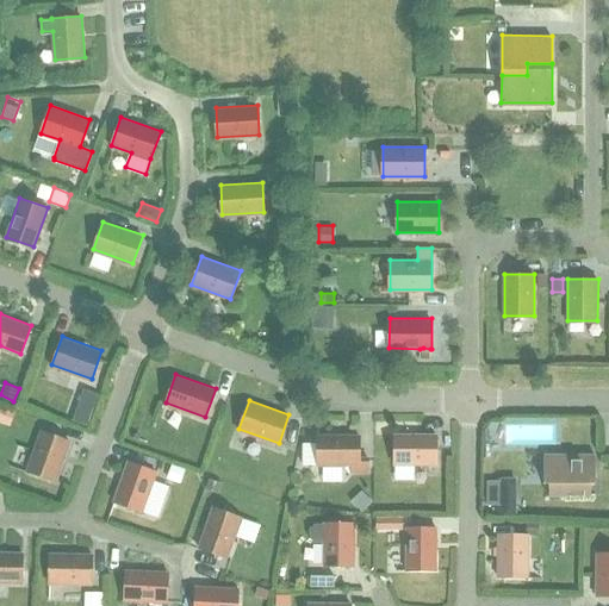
[(78,403),(72,419),(87,424),(93,408),(78,403)]
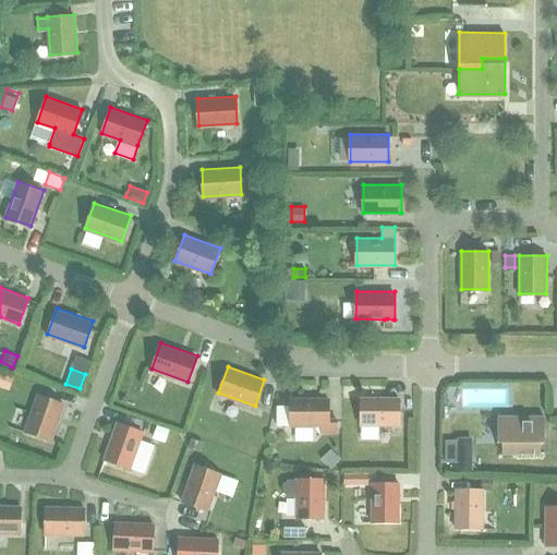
[(0,372),(0,387),(9,390),(13,376),(0,372)]
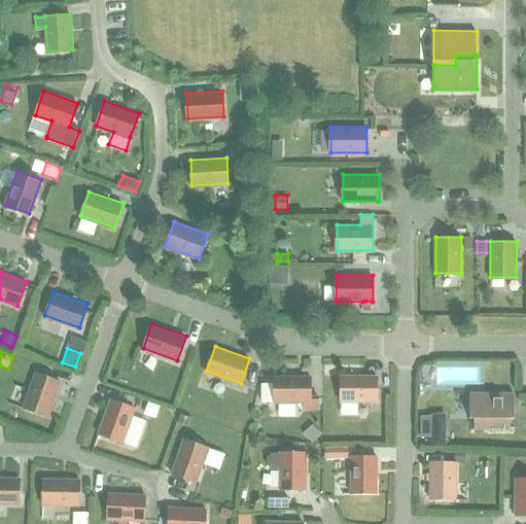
[(36,372),(24,406),(48,415),(61,380),(36,372)]
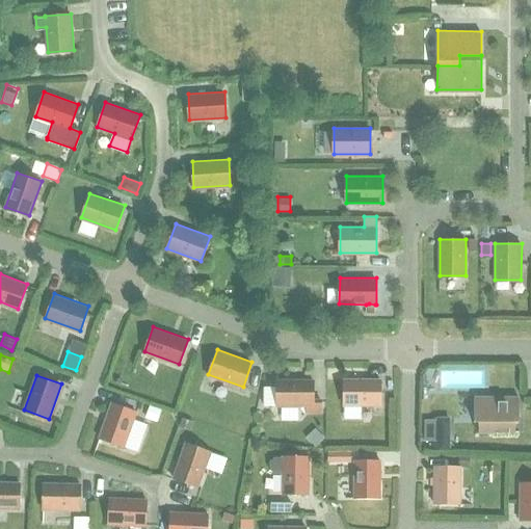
[(314,398),(314,378),(277,378),(277,387),(265,387),(265,403),(277,403),(277,405),(307,405),(307,412),(321,412),(321,398),(314,398)]
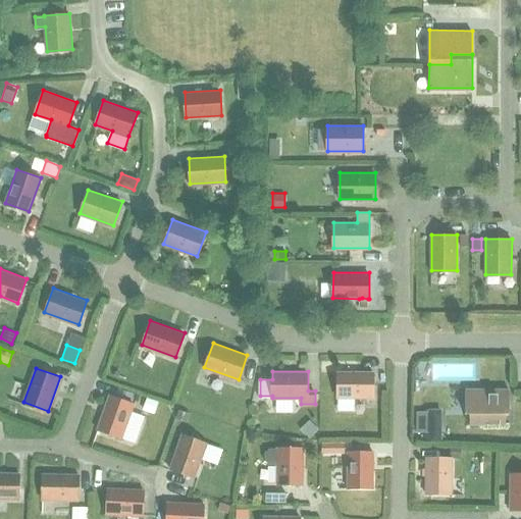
[(337,371),(337,397),(373,397),(373,371),(337,371)]
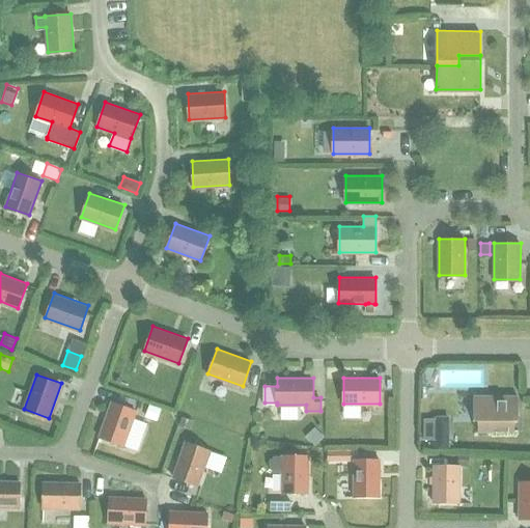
[(478,420),(478,431),(519,431),(519,428),(514,428),(514,420),(519,420),(519,395),(474,395),(474,420),(478,420)]
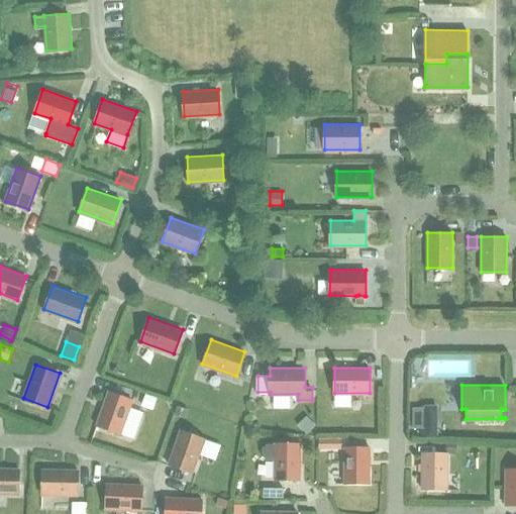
[(108,391),(97,424),(121,432),(132,399),(108,391)]
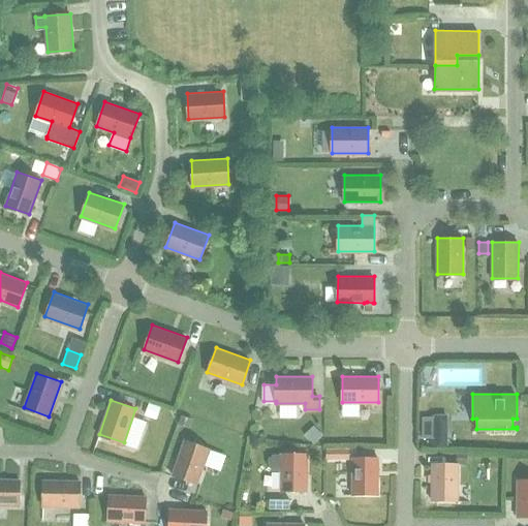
[(149,402),(145,413),(156,418),(160,406),(149,402)]
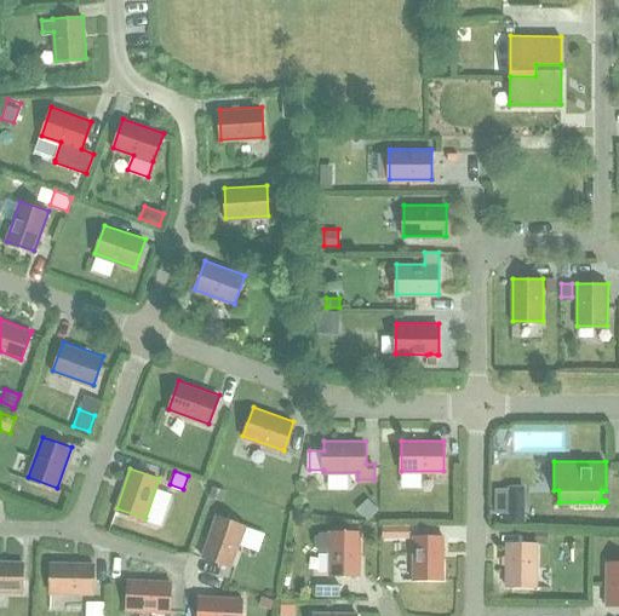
[(213,485),(210,495),(222,500),(224,489),(213,485)]
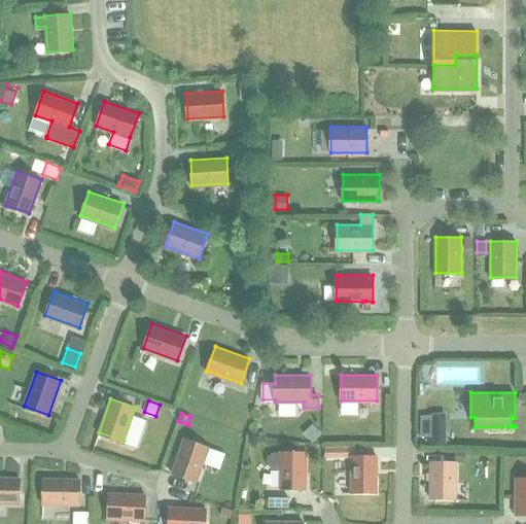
[(429,414),(420,414),(419,434),(428,434),(428,445),(446,446),(446,428),(428,428),(429,414)]
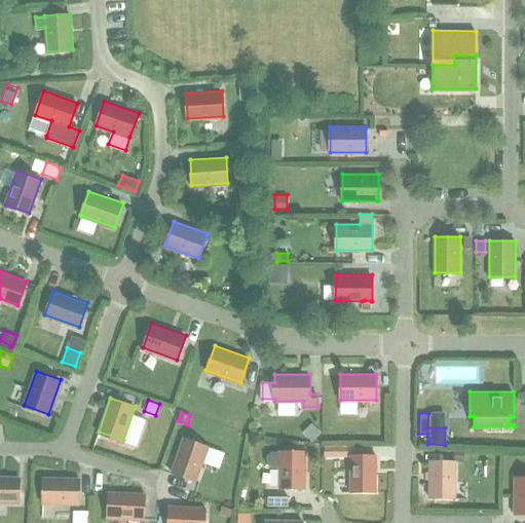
[(313,425),(303,434),(310,441),(320,433),(313,425)]
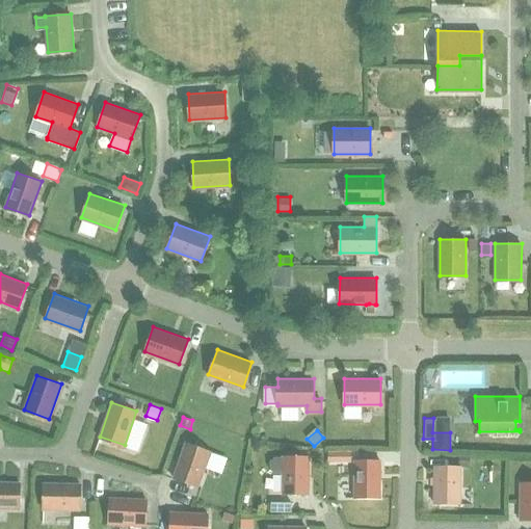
[(186,442),(174,476),(198,485),(211,450),(186,442)]
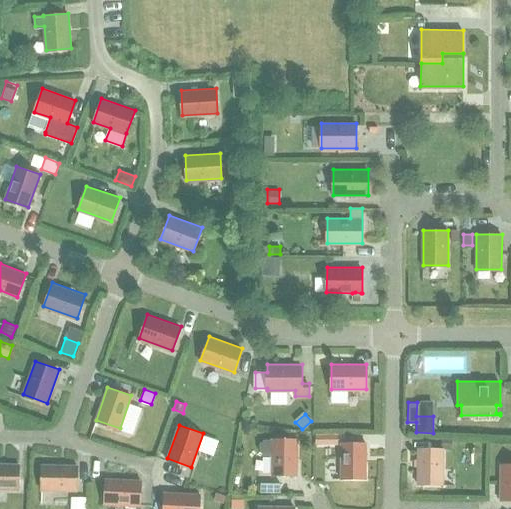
[(337,434),(316,434),(316,443),(337,443),(337,434)]
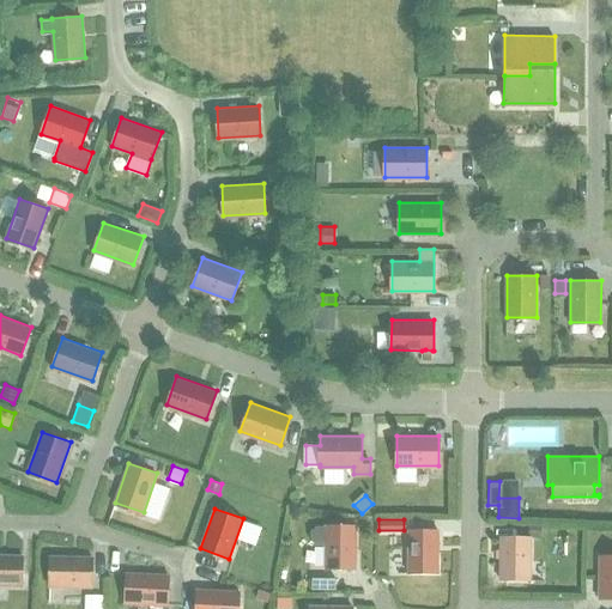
[(326,524),(316,524),(311,530),(311,539),(317,544),(326,544),(326,566),(356,567),(356,524),(326,524)]
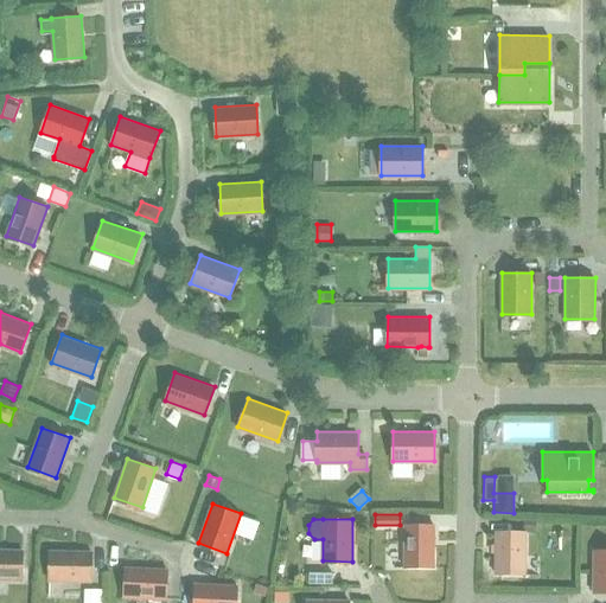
[(535,520),(524,520),(524,531),(535,531),(535,520)]
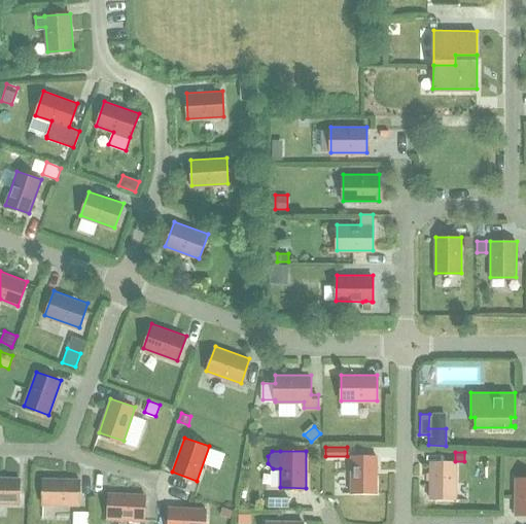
[(351,455),(351,491),(377,491),(377,455),(351,455)]
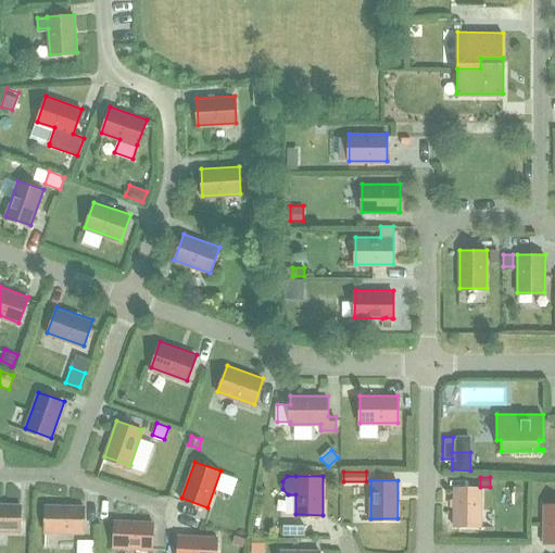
[(454,486),(454,525),(481,525),(481,487),(480,487),(454,486)]
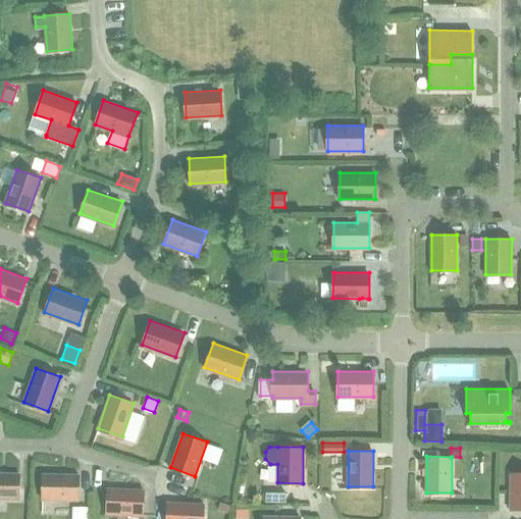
[(0,498),(19,499),(19,472),(0,471),(0,498)]
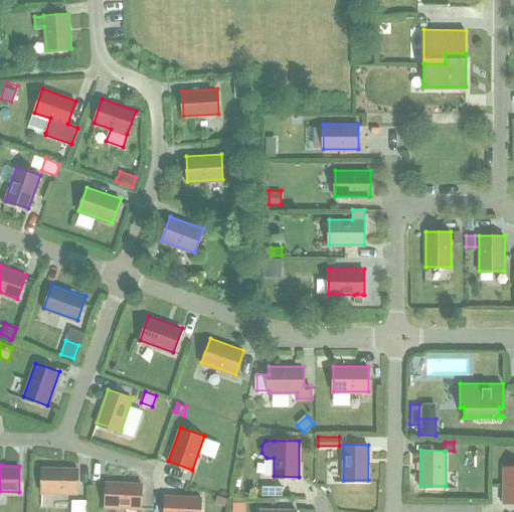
[(513,466),(504,467),(503,502),(513,502),(513,466)]
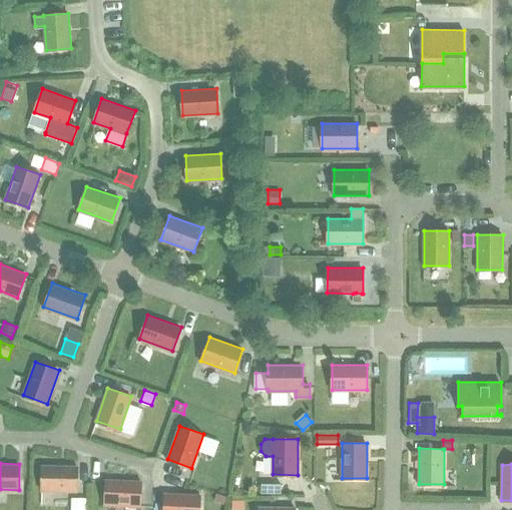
[(42,465),(42,490),(77,491),(77,465),(42,465)]
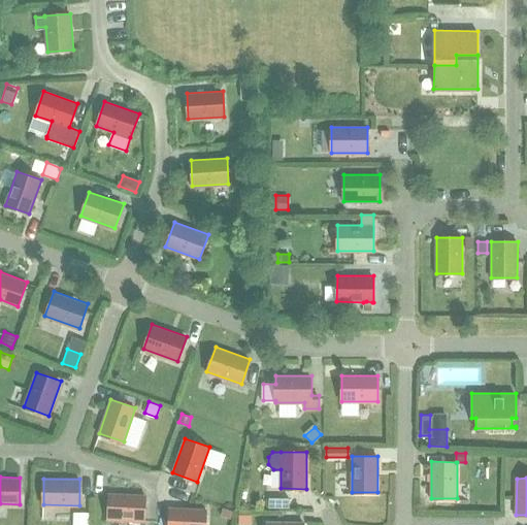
[(109,493),(108,519),(144,521),(145,495),(109,493)]
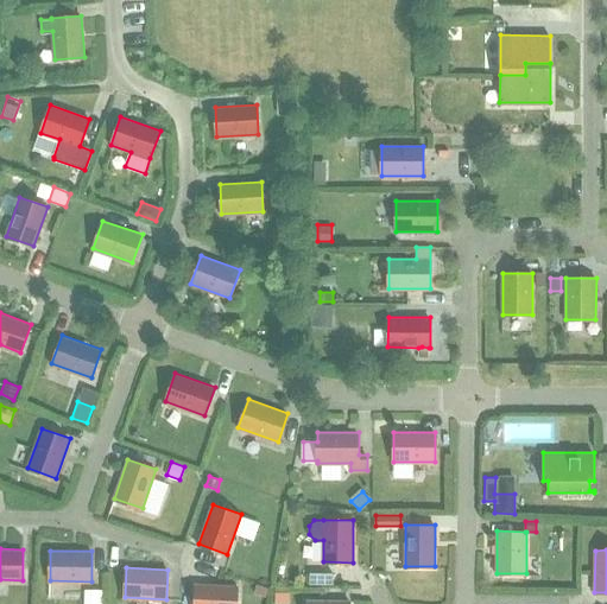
[(332,574),(308,574),(308,585),(333,585),(332,574)]
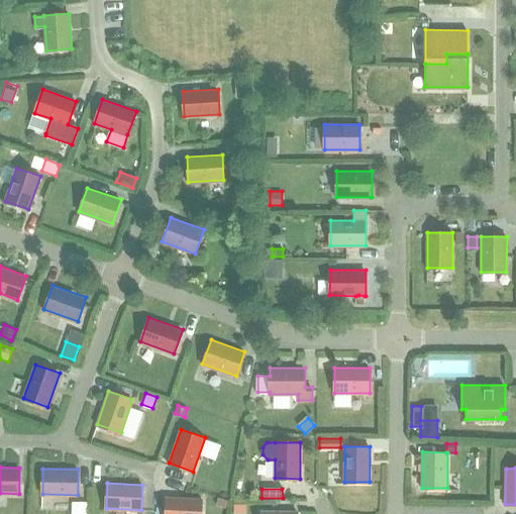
[(165,513),(201,513),(202,498),(167,496),(165,513)]
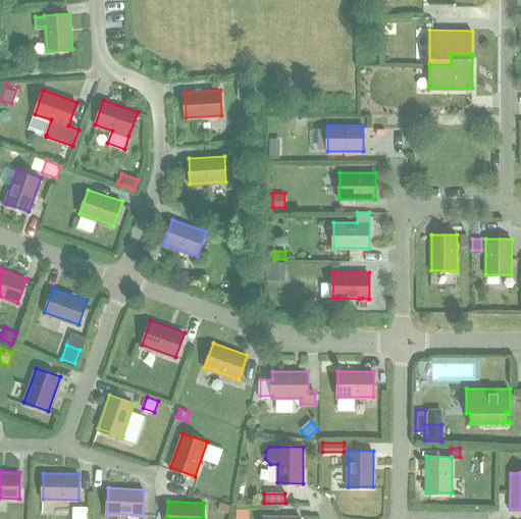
[(221,501),(218,509),(228,512),(231,505),(221,501)]
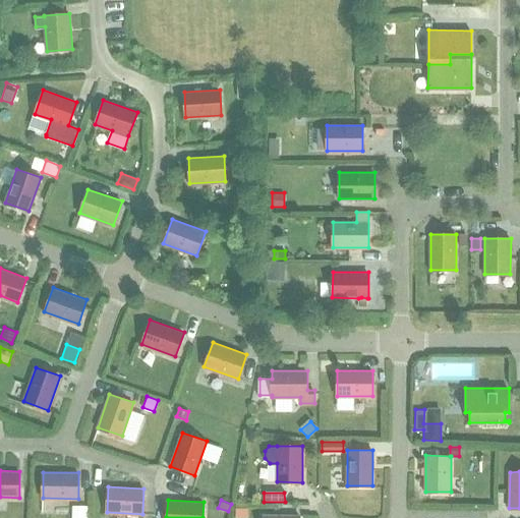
[(72,505),(71,517),(87,517),(87,505),(72,505)]
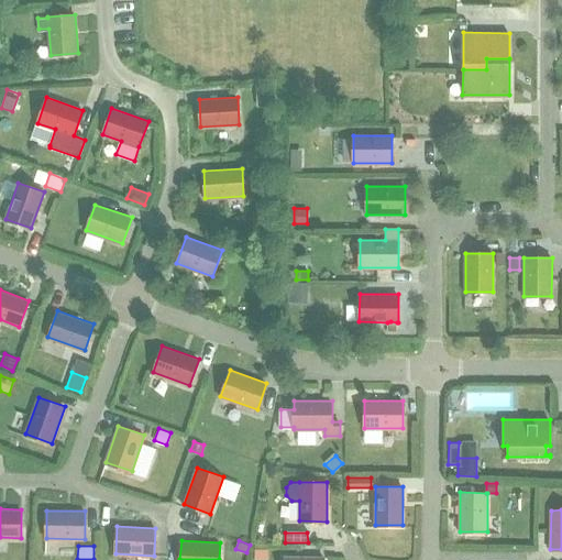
[(255,548),(254,559),(267,559),(268,549),(255,548)]
